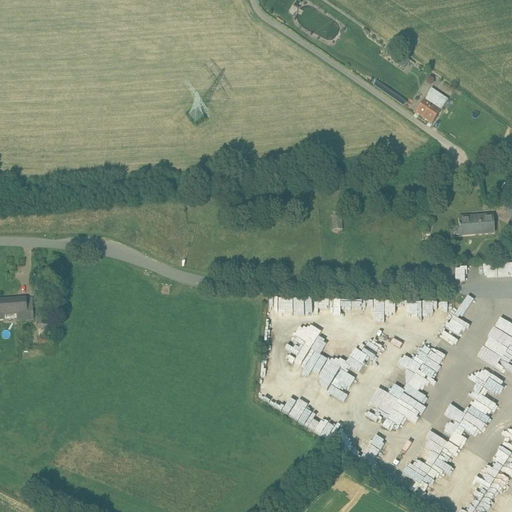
[(403,56),(397,65),(404,70),(410,61),(403,56)]
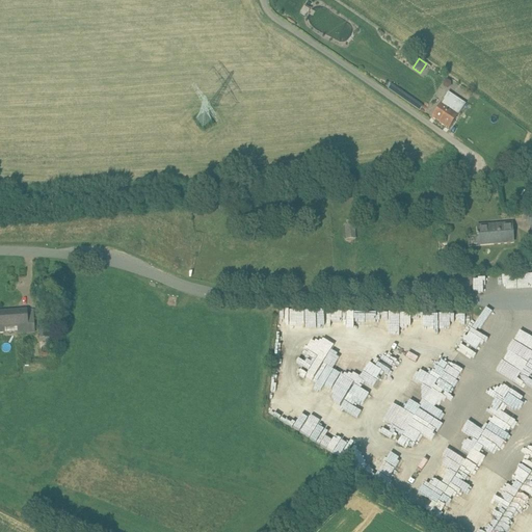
[(388,89),(389,89),(406,102),(420,111),(423,106),(392,84),(388,88),(388,89)]
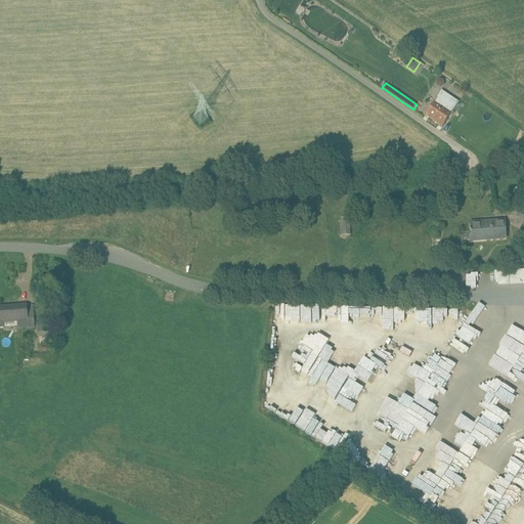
[(425,116),(441,127),(460,101),(459,100),(451,96),(442,91),(435,101),(425,116)]
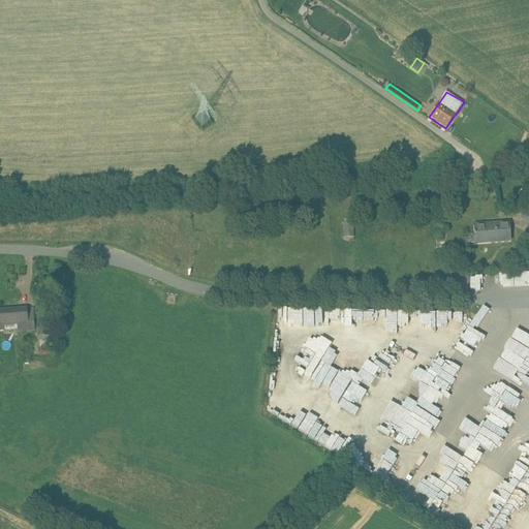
[(475,234),(474,234),(474,235),(475,235),(475,243),(510,241),(508,223),(474,225),(475,234)]
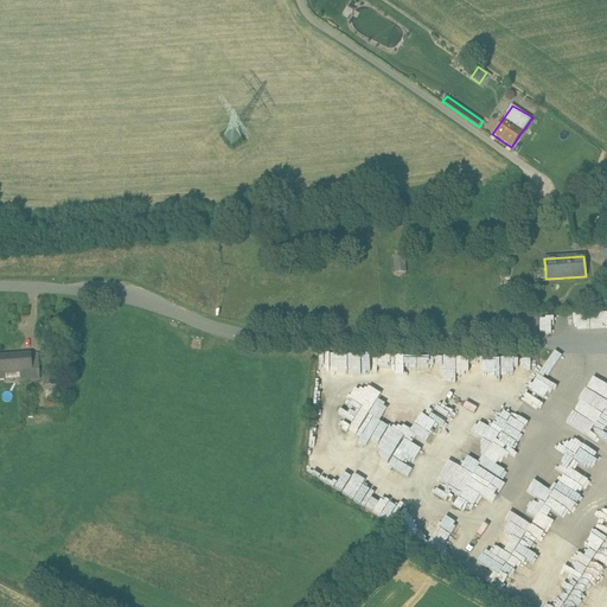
[(393,259),(394,275),(404,274),(403,257),(393,259)]
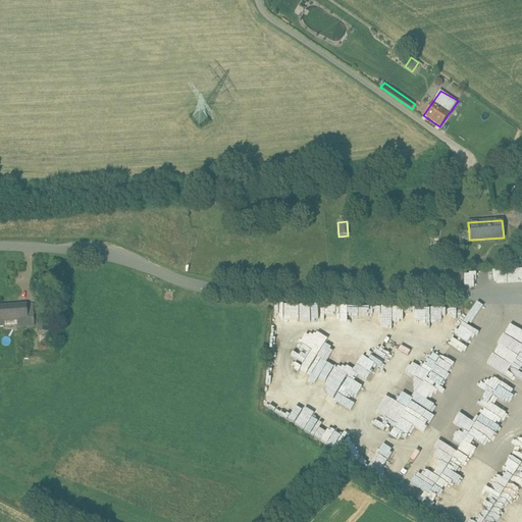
[(476,303),(468,317),(463,315),(457,327),(474,335),(488,309),(476,303)]
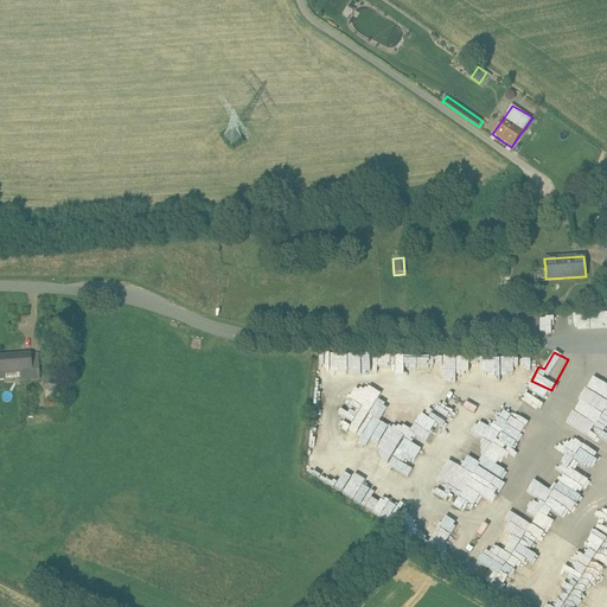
[(0,355),(0,379),(5,379),(5,372),(20,371),(21,381),(39,379),(38,364),(31,365),(30,353),(0,355)]
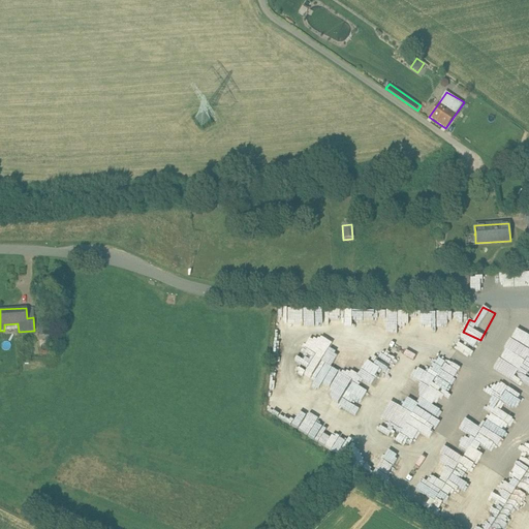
[(449,330),(449,312),(304,309),(303,315),(316,316),(316,321),(364,322),(372,322),(372,333),(384,333),(384,323),(442,325),(441,329),(449,330)]
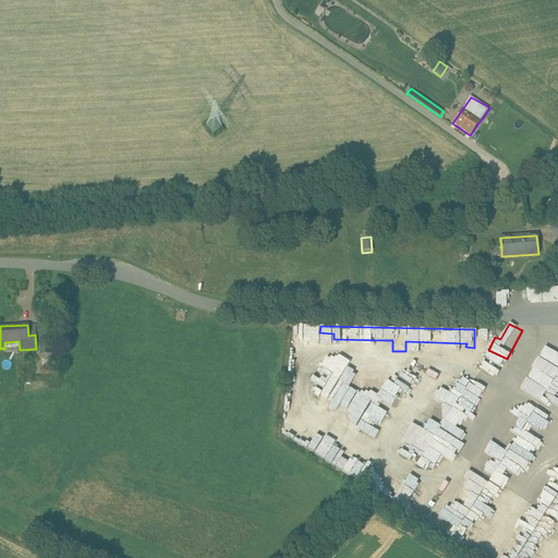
[(50,340),(40,340),(41,359),(52,359),(50,340)]
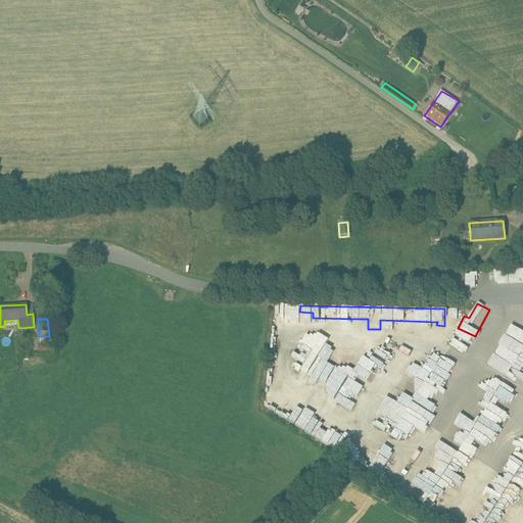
[(508,349),(521,358),(516,365),(522,369),(522,334),(518,332),(508,349)]
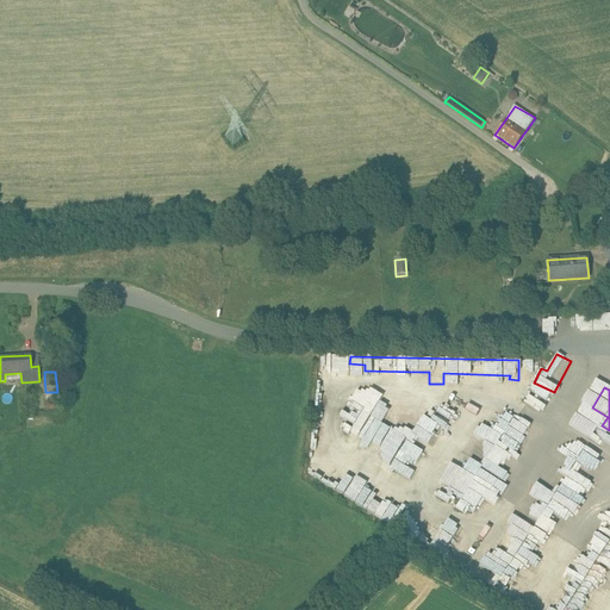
[(536,399),(530,400),(531,409),(546,405),(543,391),(534,393),(536,399)]
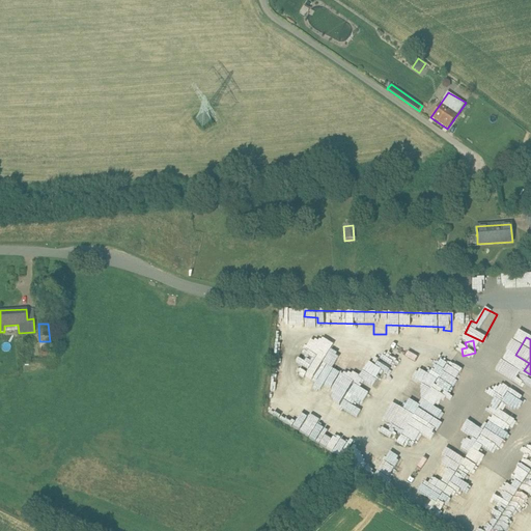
[(336,398),(361,416),(385,381),(373,372),(375,363),(396,368),(397,363),(386,356),(385,358),(374,356),(360,375),(357,373),(350,371),(345,368),(350,353),(332,348),(331,350),(324,348),(312,364),(303,362),(300,366),(299,368),(307,373),(305,380),(318,383),(323,375),(333,379),(330,389),(337,394),(336,398)]
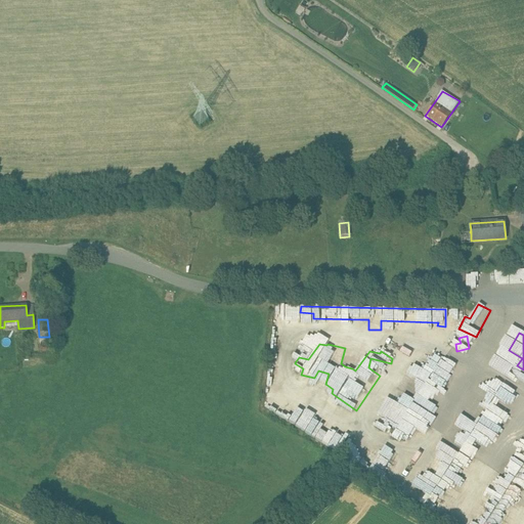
[(434,373),(429,381),(444,390),(452,377),(454,378),(461,368),(427,348),(419,362),(434,373)]
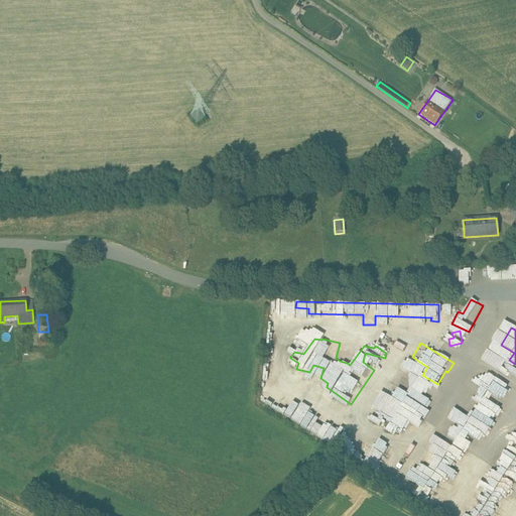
[(391,408),(385,418),(407,430),(418,412),(421,414),(434,391),(416,381),(420,374),(400,362),(383,391),(397,399),(392,408),(391,408)]
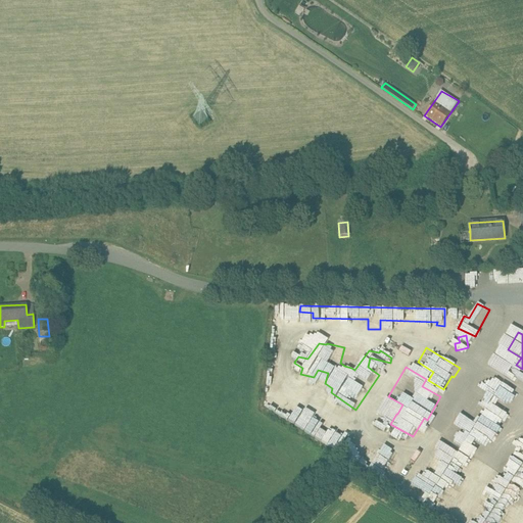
[(273,384),(260,406),(322,440),(333,421),(326,417),(324,421),(299,407),(302,401),(296,397),(291,407),(278,398),(283,389),(273,384)]
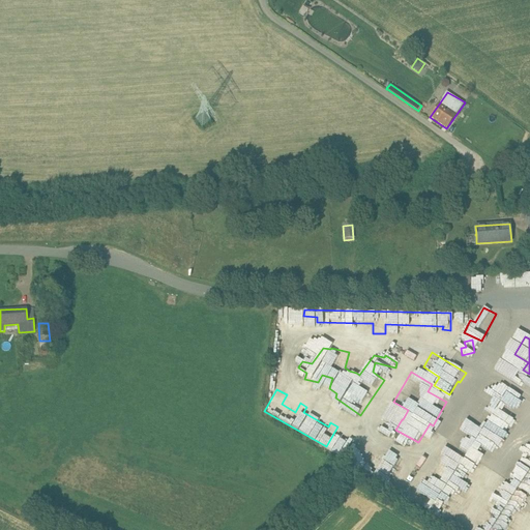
[(375,432),(389,439),(393,432),(379,423),(375,432)]
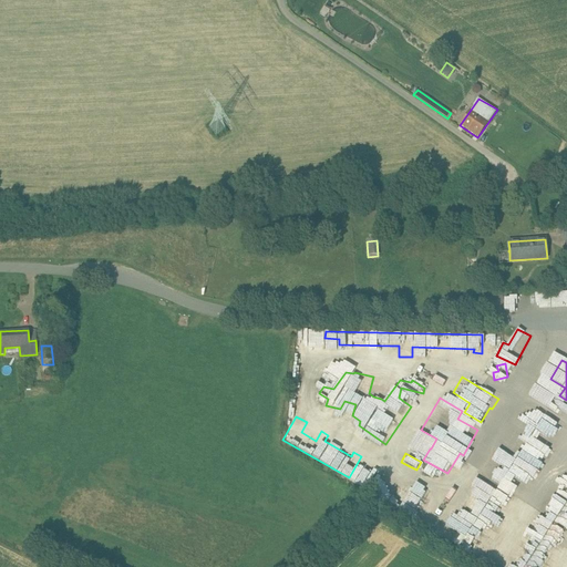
[(362,465),(352,482),(389,502),(397,488),(387,483),(393,471),(379,463),(373,471),(362,465)]
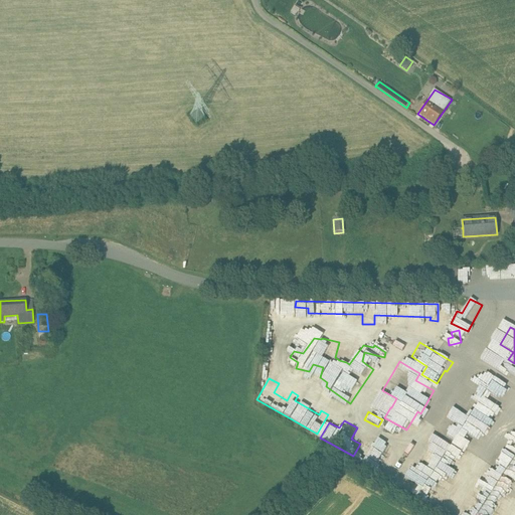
[(502,462),(492,479),(502,485),(514,461),(514,435),(507,448),(500,460),(502,462)]
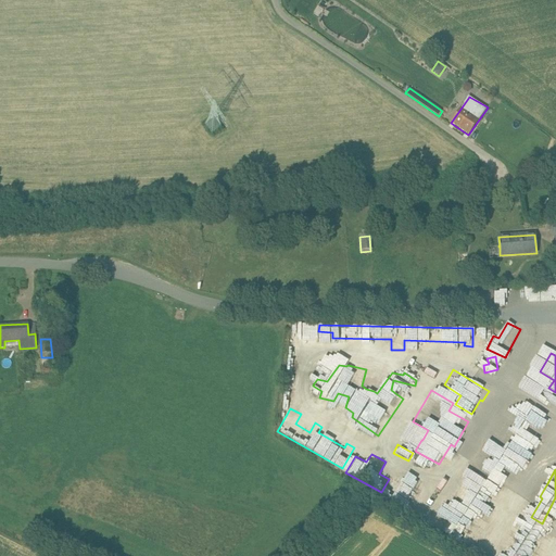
[(415,494),(421,482),(404,474),(397,485),(415,494)]
